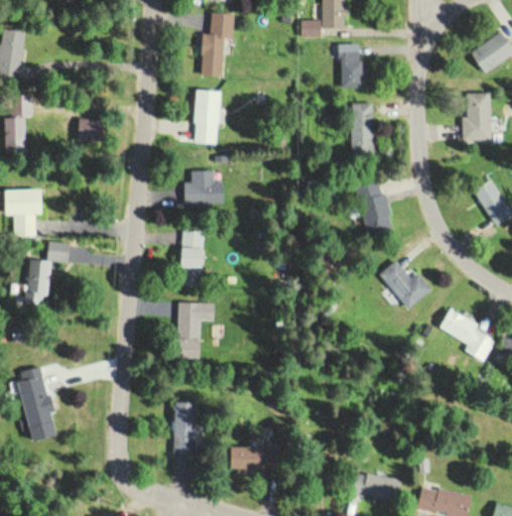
[(325,29),(346,29),(346,0),(323,0),(323,20),(301,19),(301,36),(325,36),(325,29)]
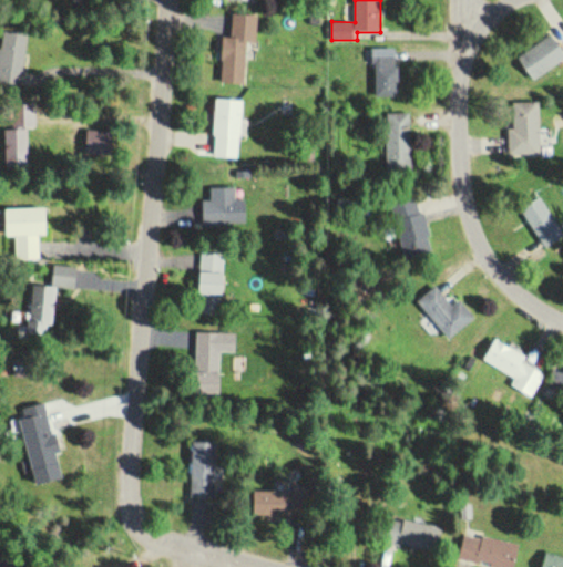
[(221,83),(246,84),(247,33),(257,33),(258,14),(233,13),(233,37),(222,37),(221,83)]
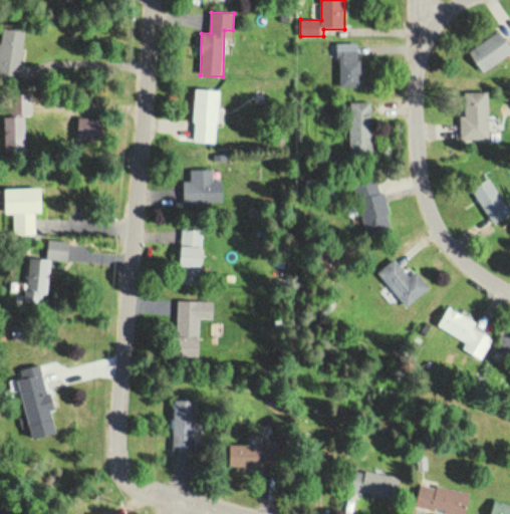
[(0,73),(16,77),(27,33),(4,27),(0,41),(0,73)]
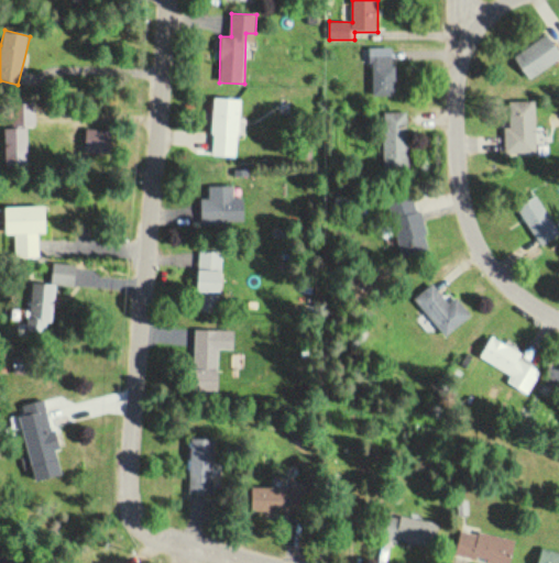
[(513,57),(528,80),(558,59),(558,50),(548,34),(513,57)]
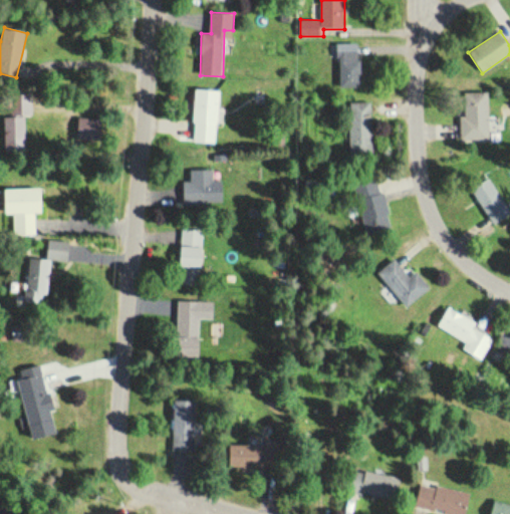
[(338,43),(338,87),(361,87),(361,43),(338,43)]
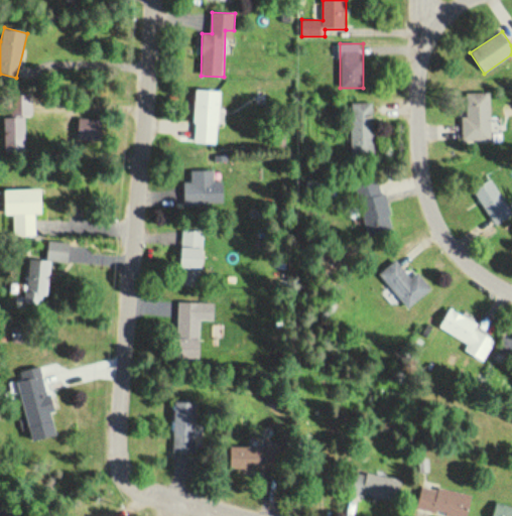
[(219,91),(194,91),(193,142),(218,142),(219,91)]
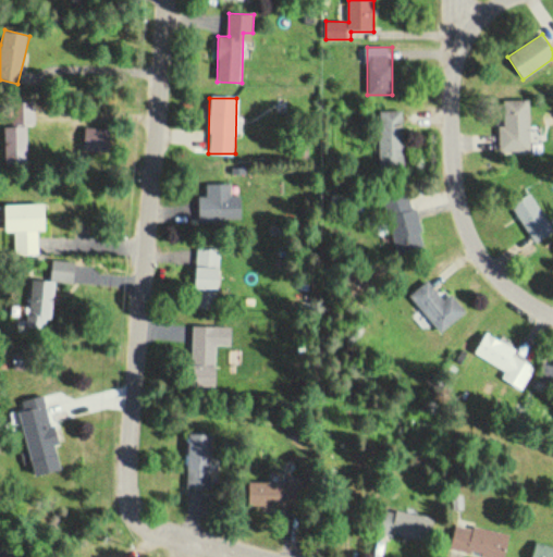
[(530,99),(501,99),(501,151),(530,151),(530,99)]
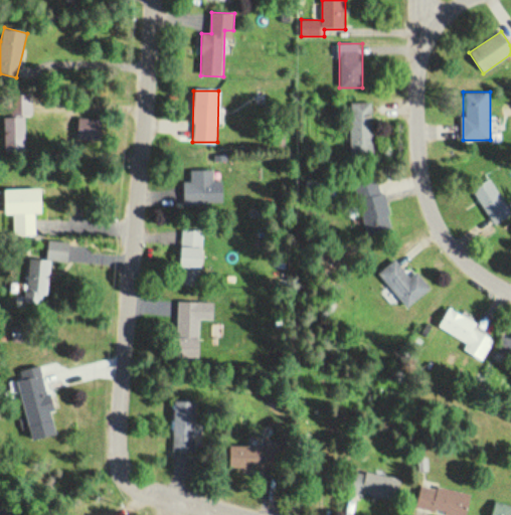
[(12,117),(4,118),(5,153),(27,153),(26,116),(33,116),(32,94),(12,95),(12,117)]
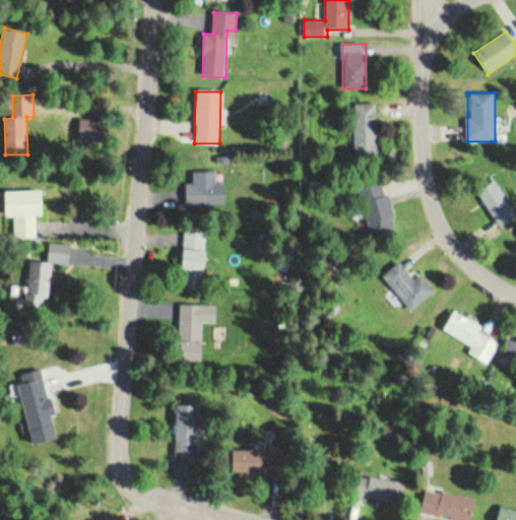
[(355,160),(378,160),(378,104),(355,104),(355,160)]
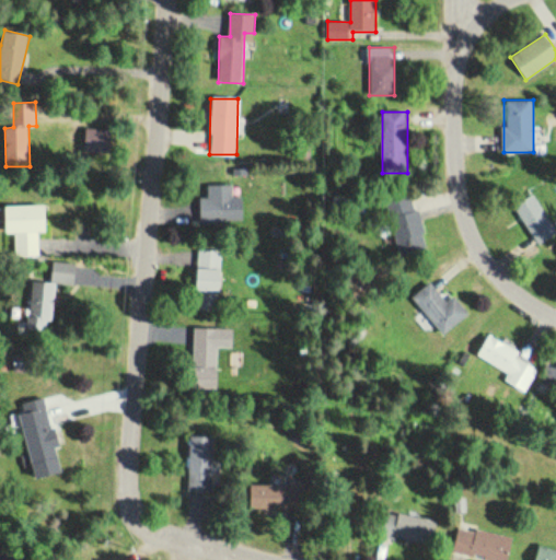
[(200,197),(200,225),(243,225),(243,197),(233,197),(233,185),(207,185),(207,197),(200,197)]
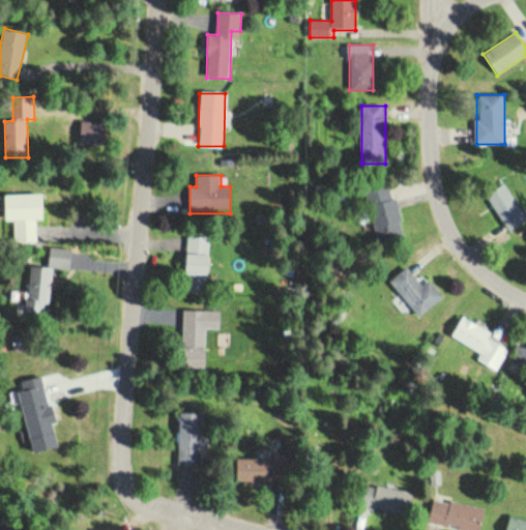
[(395,182),(368,186),(377,244),(404,239),(395,182)]
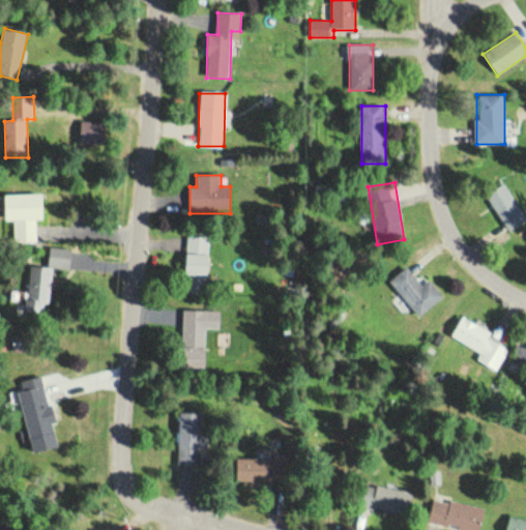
[(509,231),(525,221),(525,213),(505,183),(486,196),(509,231)]
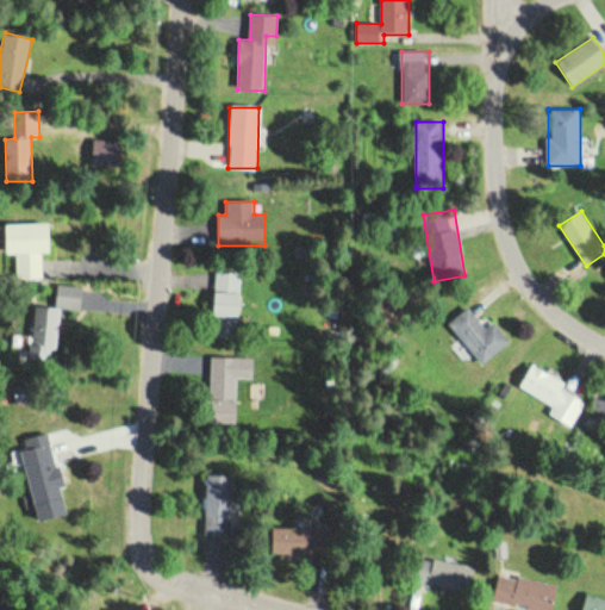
[(1,223),(1,254),(18,254),(18,279),(44,279),(45,224),(1,223)]
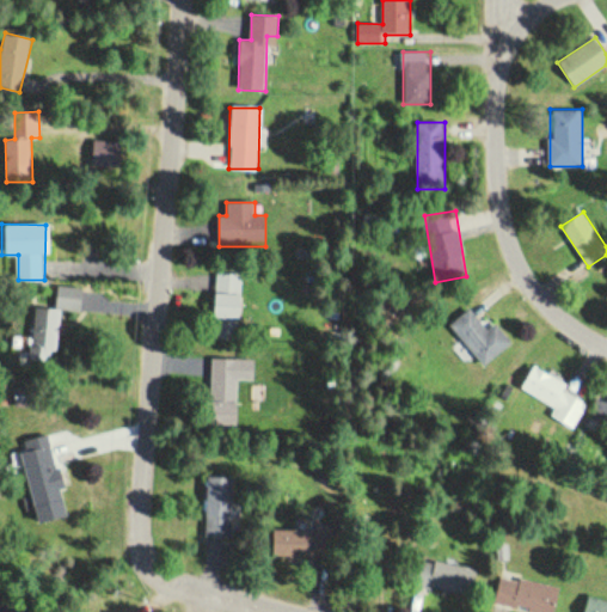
[(241,325),(241,273),(215,273),(214,325),(241,325)]
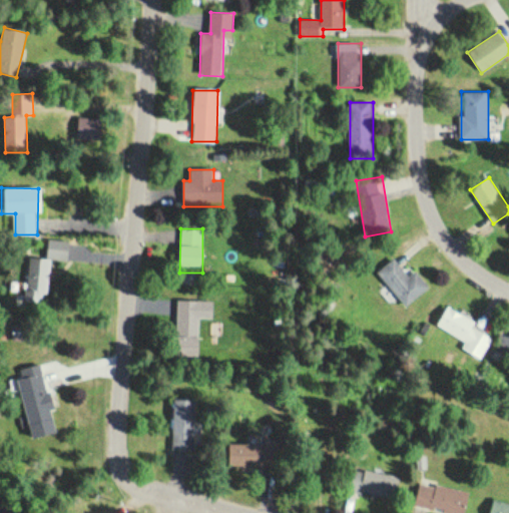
[(51,259),(68,260),(69,241),(48,240),(46,259),(29,258),(25,306),(47,307),(51,259)]
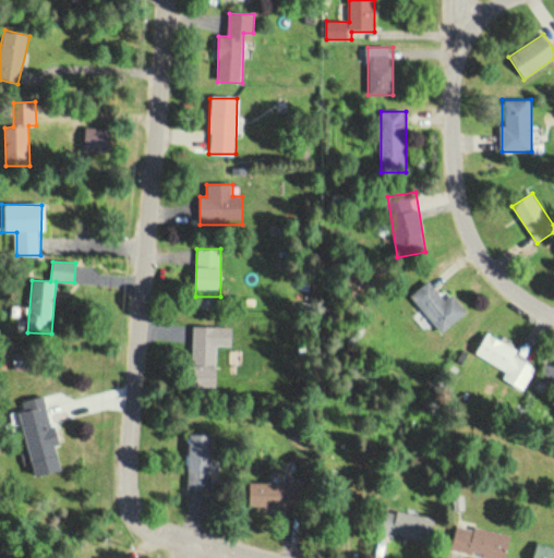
[(411,299),(444,334),(466,314),(433,278),(411,299)]
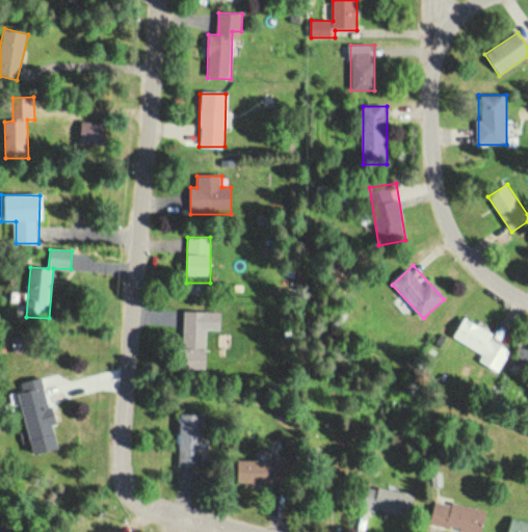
[(207,330),(221,331),(221,313),(183,312),(182,369),(207,370),(207,330)]
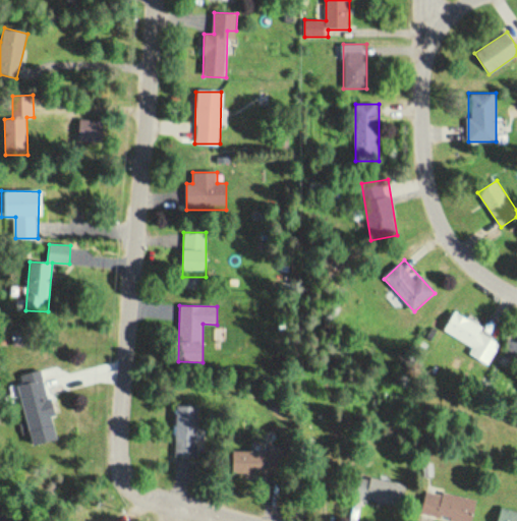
[(473,346),(469,355),(491,365),(503,339),(452,314),(444,332),(473,346)]
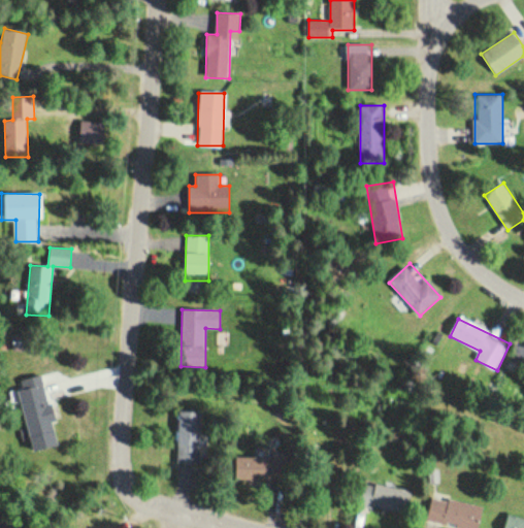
[(511,369),(523,371),(523,342),(517,341),(511,369)]
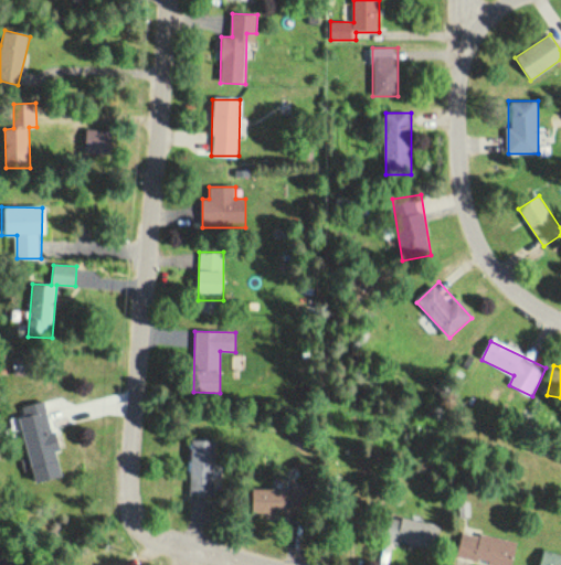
[(63,450),(48,418),(20,432),(35,464),(63,450)]
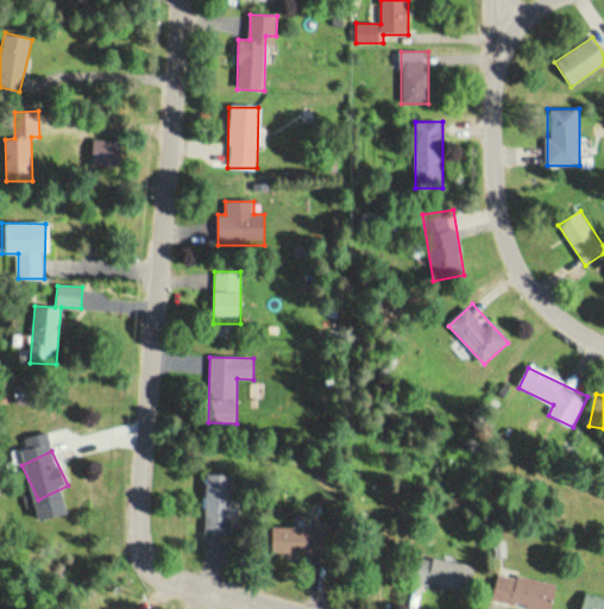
[(234,475),(206,475),(205,535),(233,535),(234,475)]
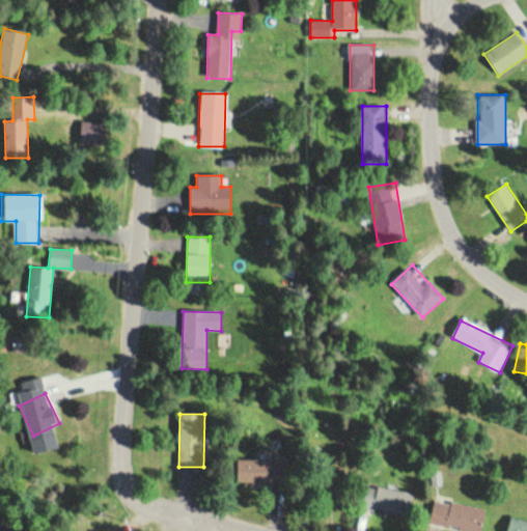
[(270,483),(270,459),(236,459),(236,483),(270,483)]
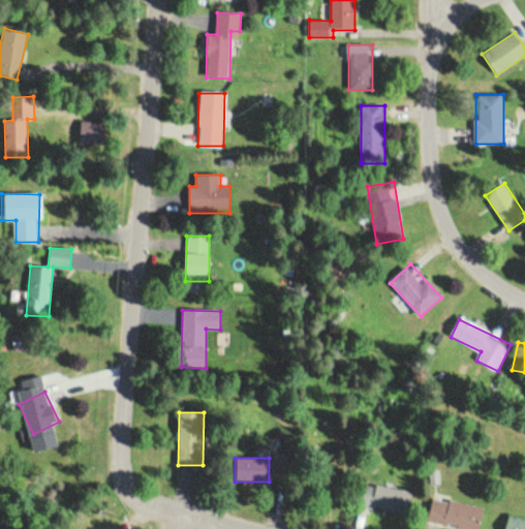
[(415,493),(366,483),(361,505),(411,516),(415,493)]
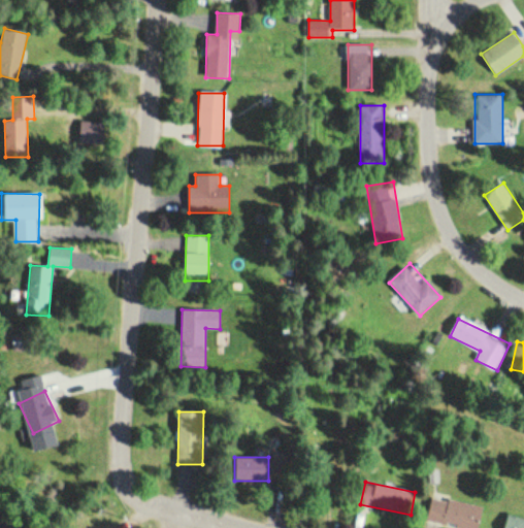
[(431,496),(425,523),(448,527),(481,527),(485,507),(431,496)]
